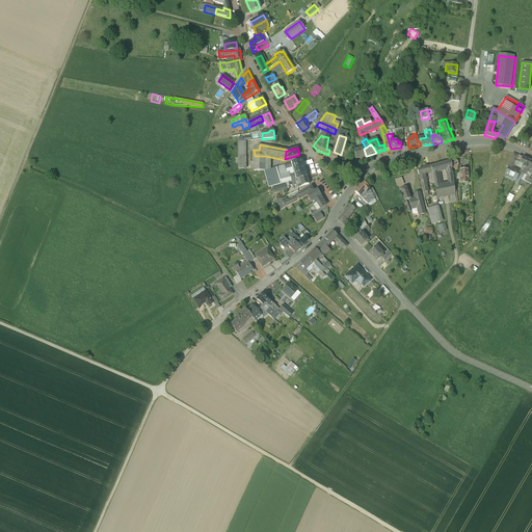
[(366,156),(364,149),(363,148),(354,151),(355,159),(366,156)]
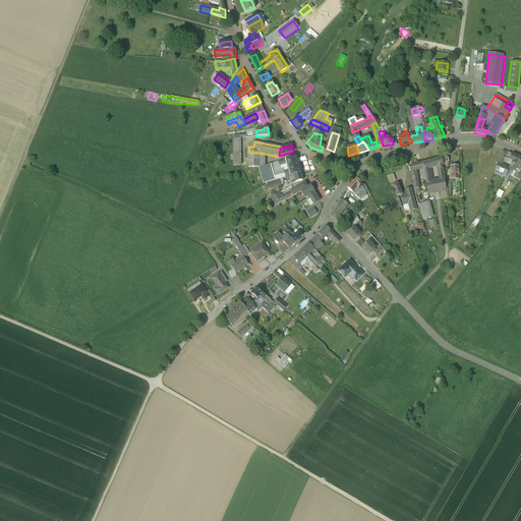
[(323,147),(322,152),(330,156),(332,151),(327,149),(323,147)]
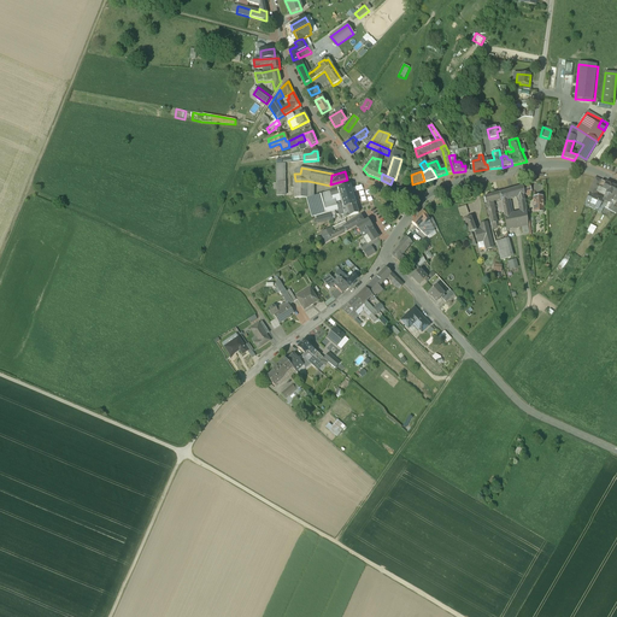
[(307,181),(295,181),(294,199),(306,199),(306,198),(307,187),(307,181)]
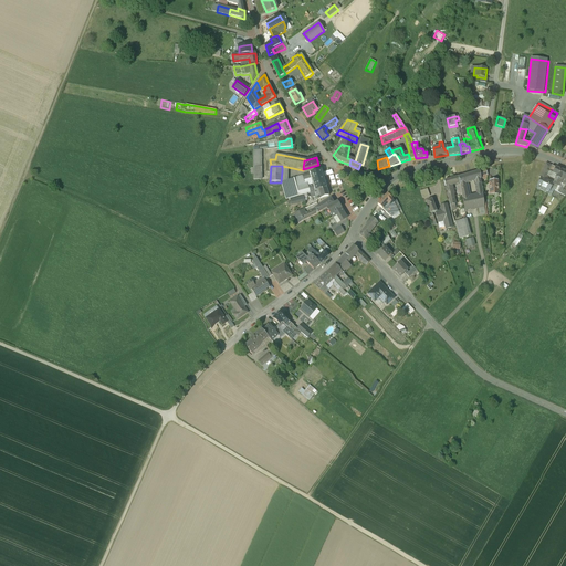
[(565,171),(552,166),(548,171),(547,174),(556,178),(554,181),(556,182),(558,178),(562,180),(565,171)]
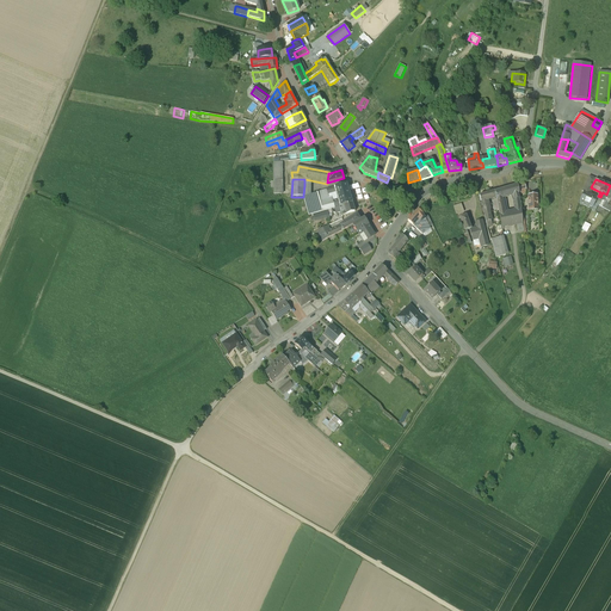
[(592,185),(586,183),(582,191),(584,192),(580,201),(593,207),(594,203),(597,198),(588,193),(591,187),(592,185)]
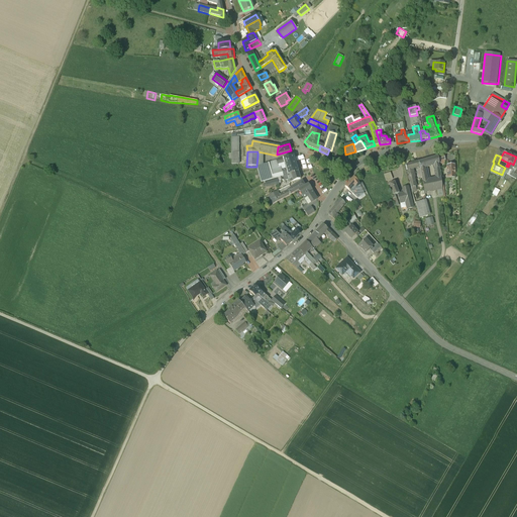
[(294,156),(280,160),(281,164),(284,163),(286,168),(296,165),(294,156)]
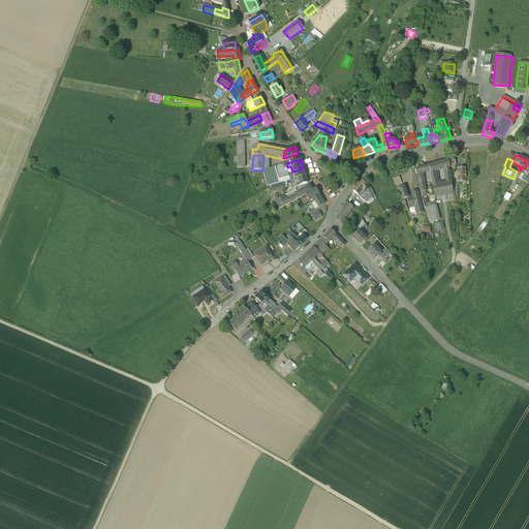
[(448,160),(441,162),(443,169),(444,169),(449,168),(449,166),(448,160)]
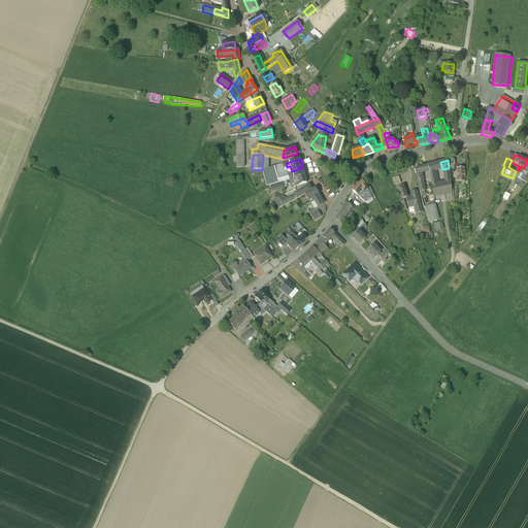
[(437,163),(427,165),(428,170),(429,175),(430,180),(435,179),(434,171),(439,170),(437,163)]
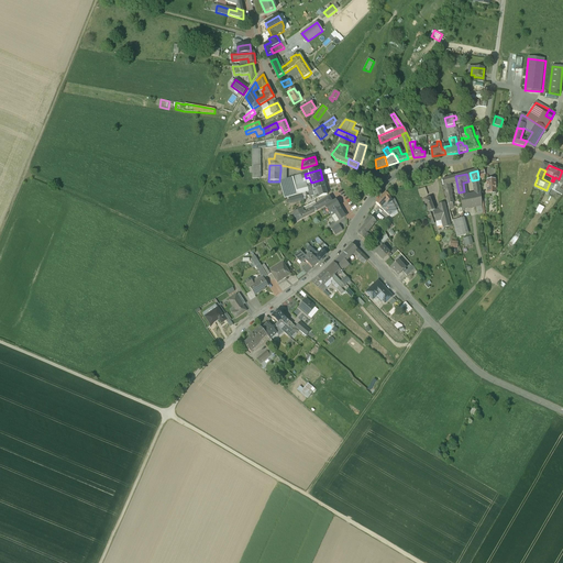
[(452,177),(442,180),(443,186),(443,185),(445,195),(451,192),(450,190),(449,184),(453,183),(452,177)]
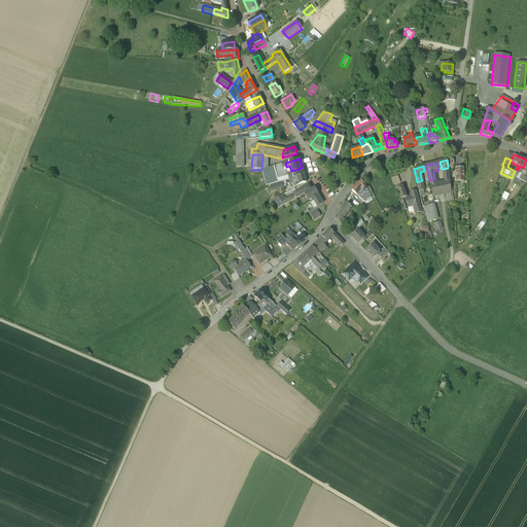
[(302,168),(291,171),(291,172),(287,173),(286,170),(276,173),(278,182),(293,178),(305,175),(302,168)]
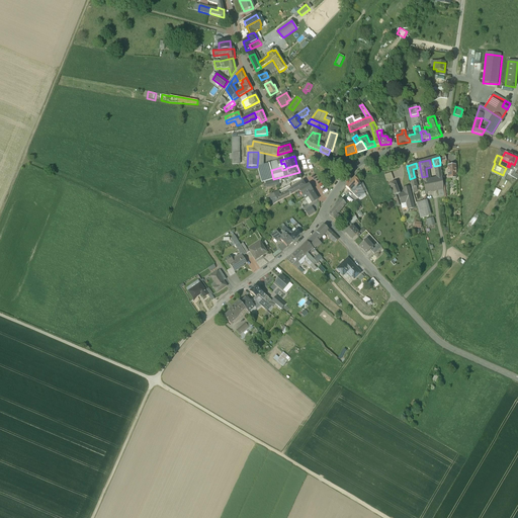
[(455,165),(450,165),(447,166),(448,179),(456,179),(455,165)]
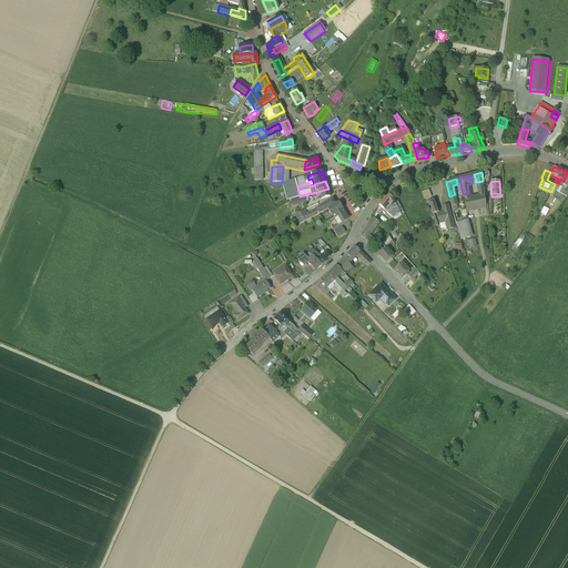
[(295,189),(285,191),(287,200),(300,196),(297,186),(294,188),(295,189)]
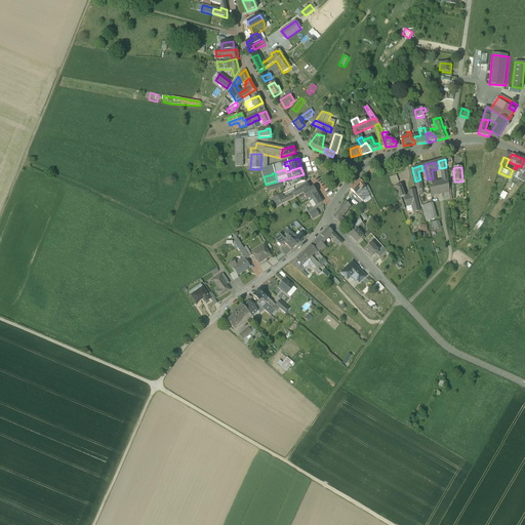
[(304,174),(292,177),(293,182),(294,182),(294,185),(306,182),(304,174)]
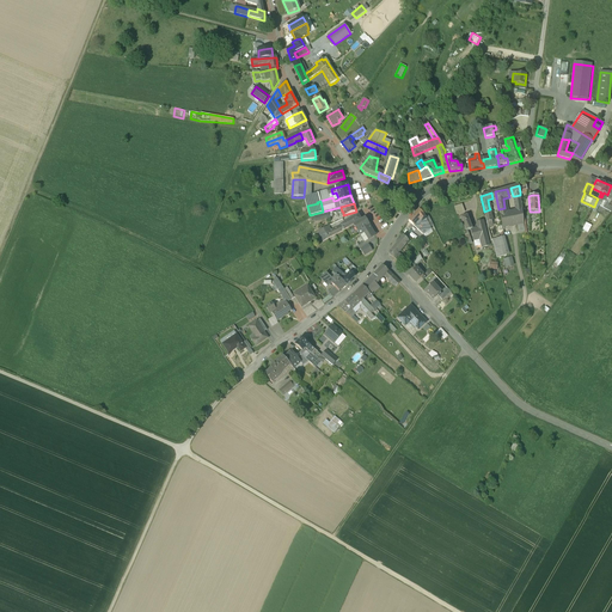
[(461,204),(454,207),(457,215),(465,212),(461,204)]
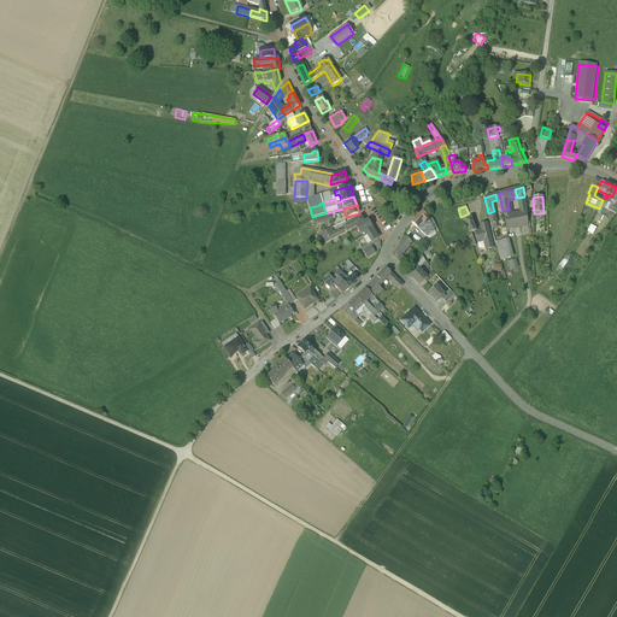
[(430,223),(427,216),(422,212),(412,223),(417,228),(423,221),(427,227),(430,223)]
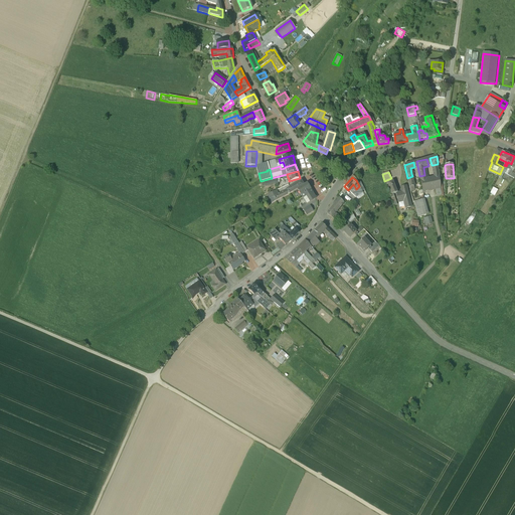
[(425,179),(420,180),(422,192),(436,189),(441,188),(440,177),(435,177),(430,178),(425,179)]
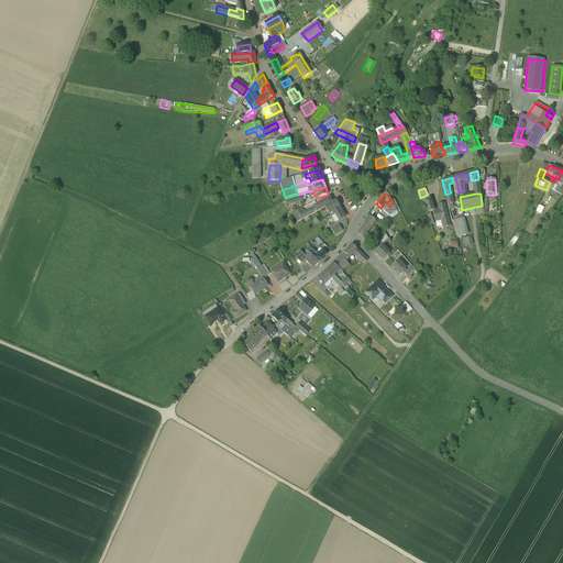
[(329,197),(313,208),(304,213),(300,214),(301,220),(305,218),(317,212),(321,210),(320,210),(332,202),(329,197)]
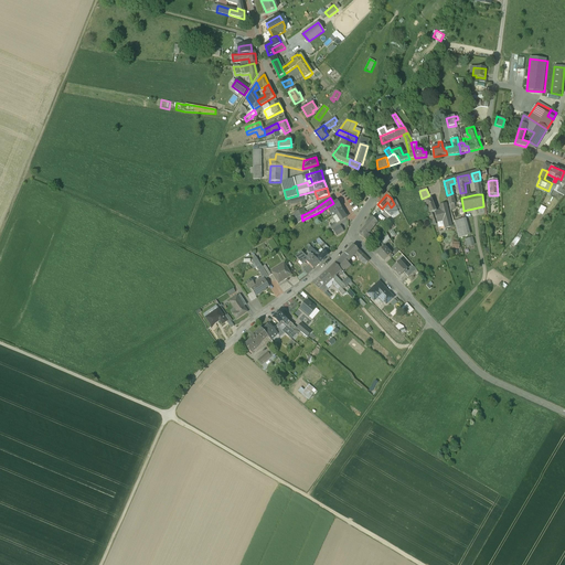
[(436,212),(432,199),(425,201),(430,213),(428,214),(429,217),(433,216),(432,213),(436,212)]
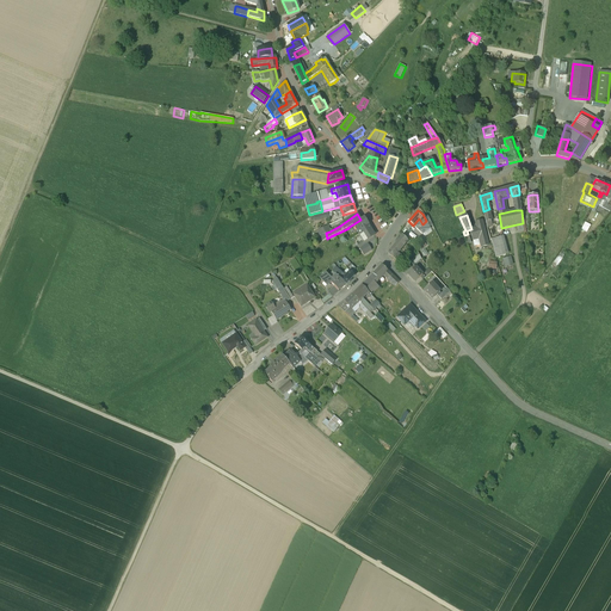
[(375,235),(364,217),(360,220),(353,224),(360,235),(364,233),(368,240),(375,235)]
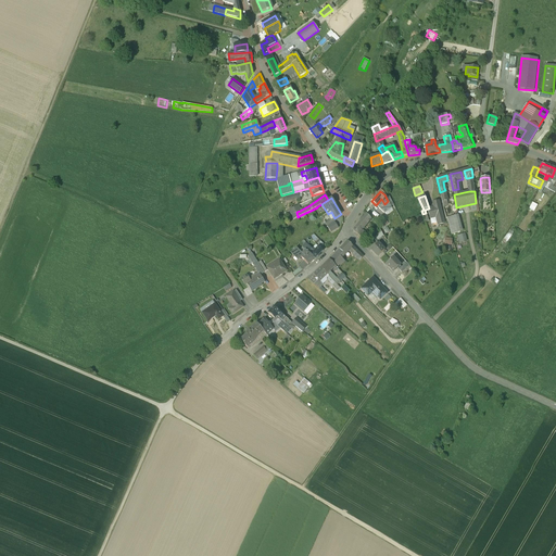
[(384,204),(381,199),(376,205),(384,213),(389,211),(384,204)]
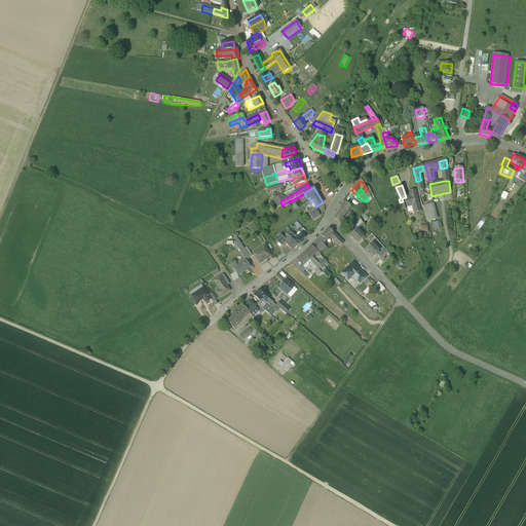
[(420,211),(415,190),(409,192),(411,196),(405,198),(408,207),(412,204),(414,213),(420,211)]
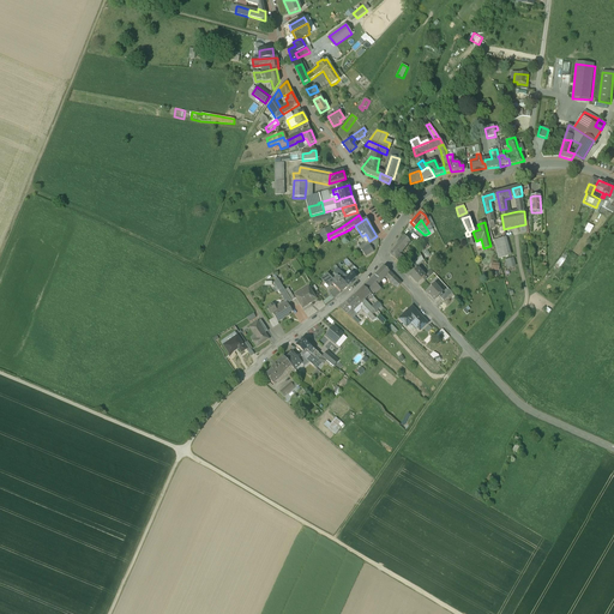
[(587,223),(584,230),(590,234),(594,226),(587,223)]
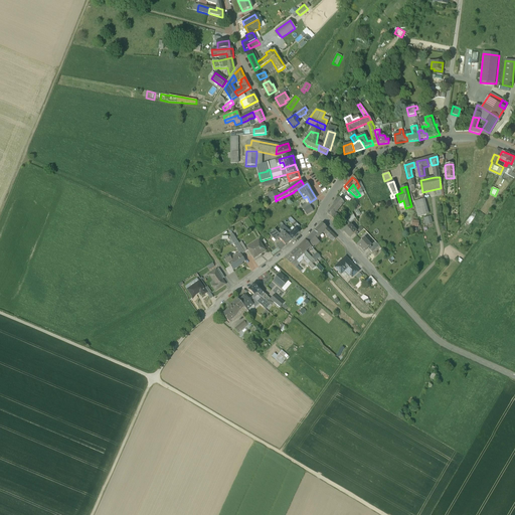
[(339,198),(328,212),(327,213),(328,214),(331,217),(332,217),(336,213),(337,212),(341,206),(341,205),(343,202),(339,198)]
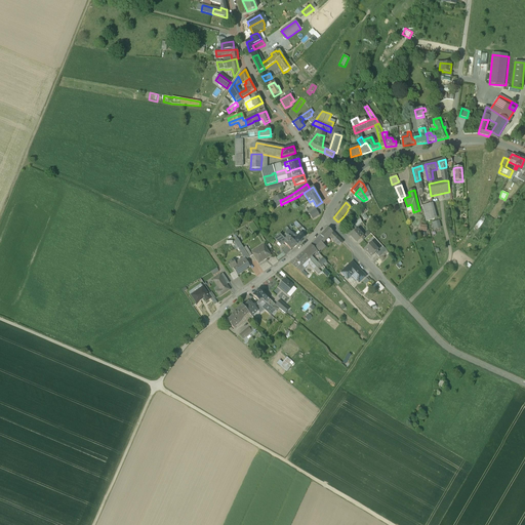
[(430,203),(421,206),(427,221),(435,219),(430,203)]
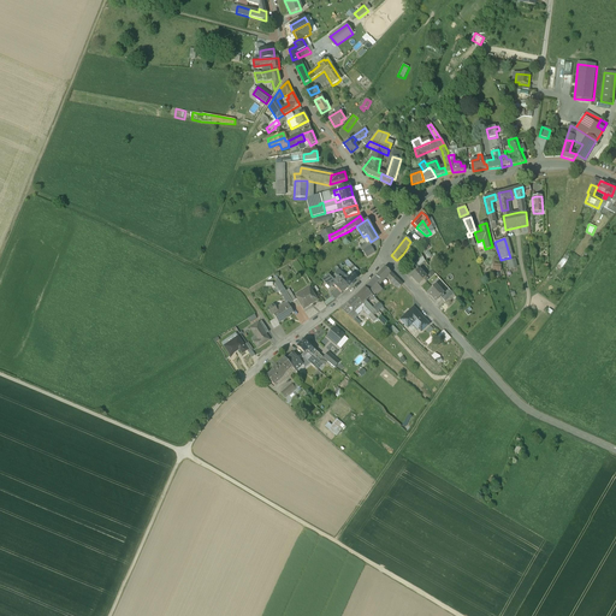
[(367,258),(374,253),(371,246),(362,250),(367,258)]
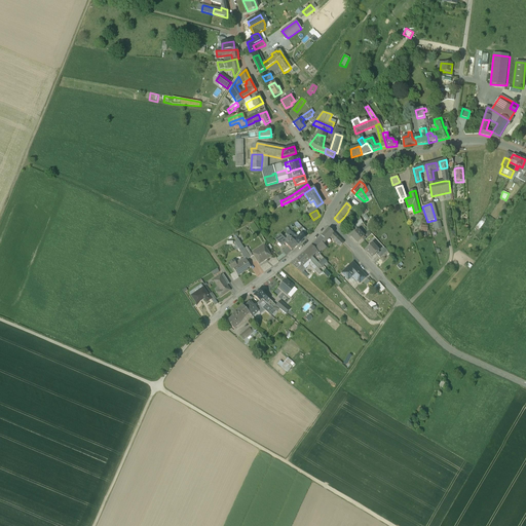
[(483,216),(477,226),(480,228),(487,218),(483,216)]
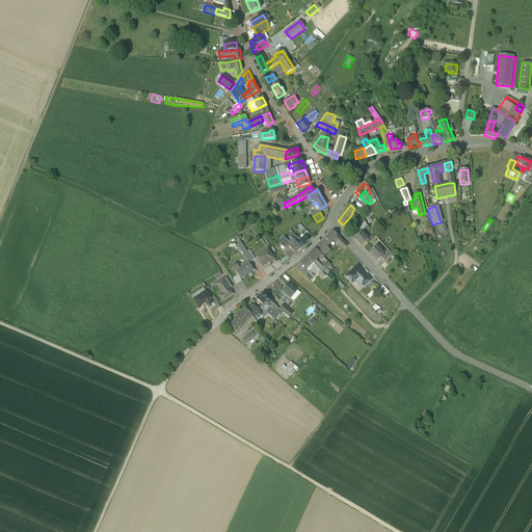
[(356,229),(360,232),(367,225),(365,221),(356,229)]
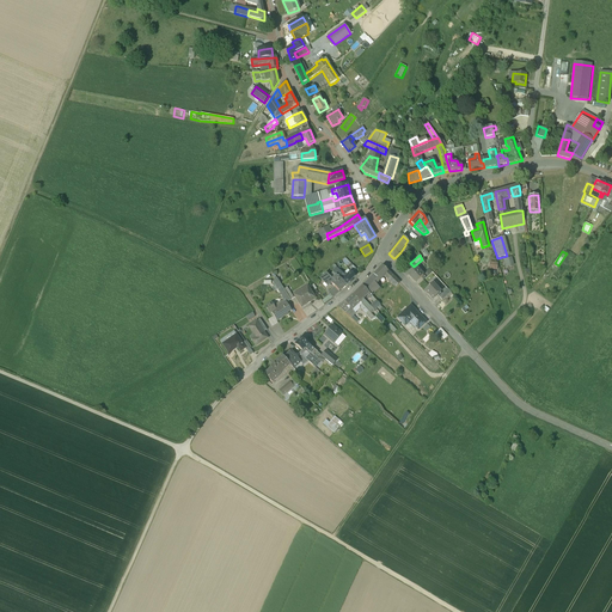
[(383,265),(373,275),(379,281),(385,275),(390,280),(393,276),(383,265)]
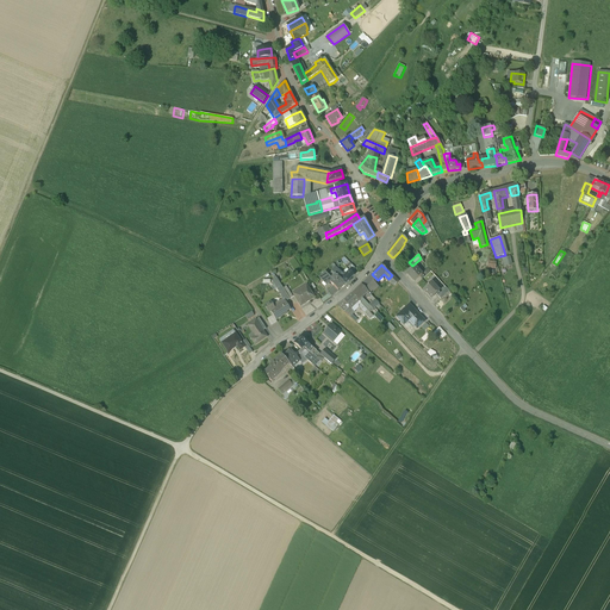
[(422,275),(415,267),(408,274),(415,281),(422,275)]
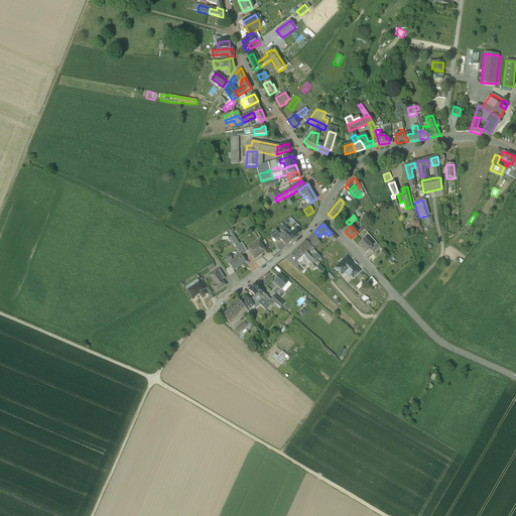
[(291,233),(287,230),(284,233),(291,240),(292,240),(299,233),(295,229),(291,233)]
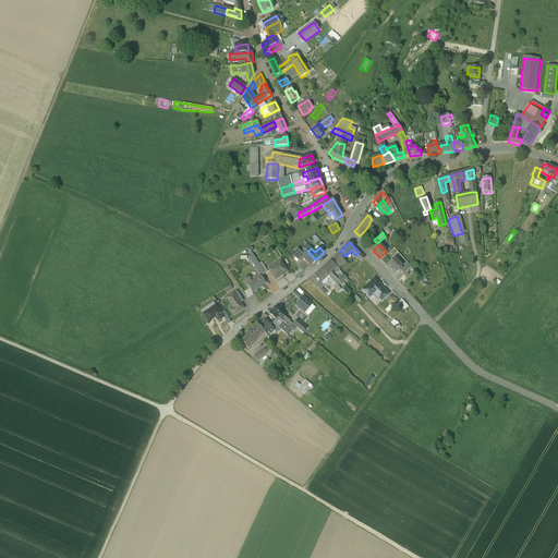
[(303,255),(298,250),(292,255),(295,258),(298,256),(301,259),(302,258),(304,256),(303,255)]
